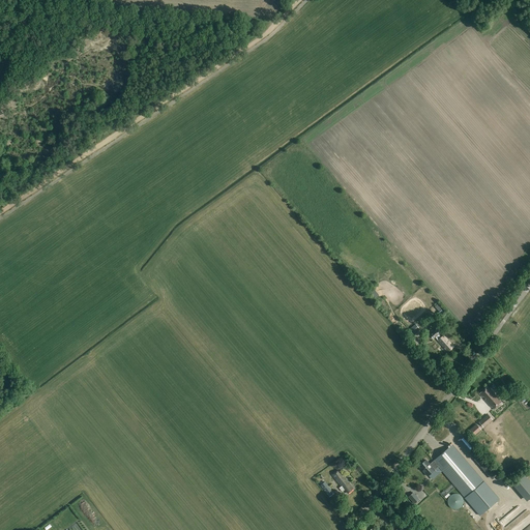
[(415,324),(409,330),(413,334),(419,329),(415,324)]
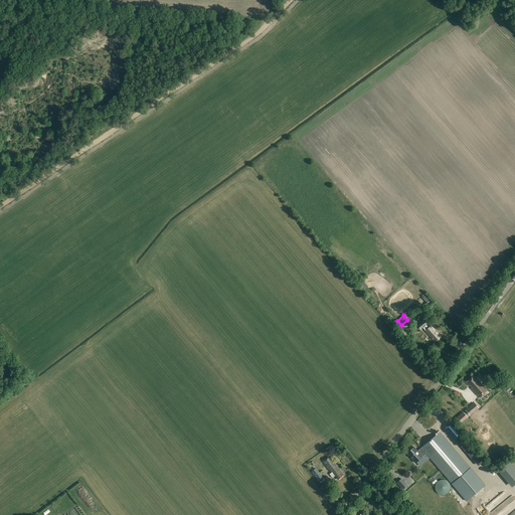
[(424,319),(417,325),(417,326),(420,330),(422,328),(426,325),(428,324),(424,319)]
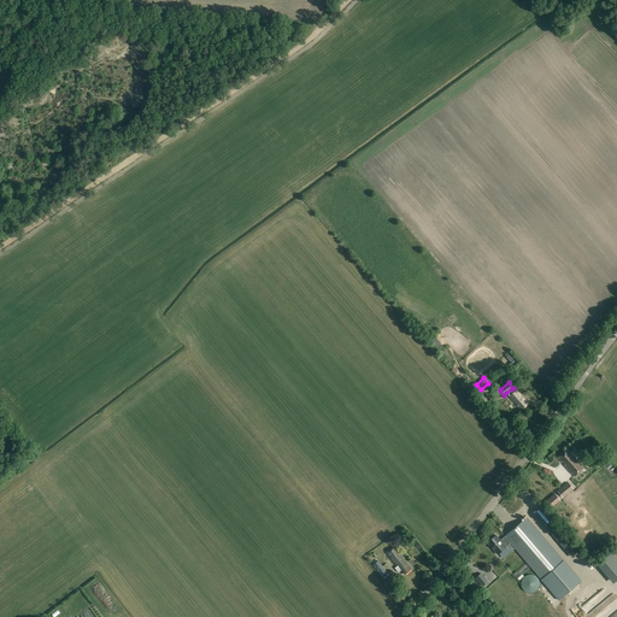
[(510,397),(509,397),(521,411),(529,404),(517,391),(513,393),(510,397)]
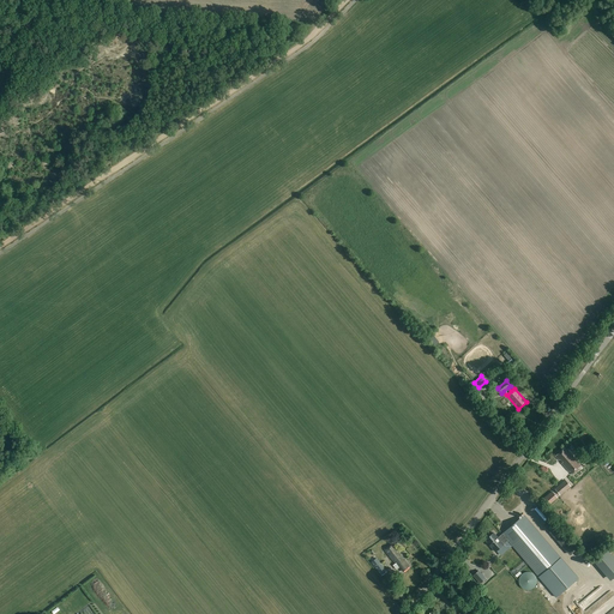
[(561,464),(569,473),(570,471),(572,474),(571,475),(572,475),(582,467),(569,452),(567,453),(565,449),(555,457),(559,461),(560,459),(563,463),(561,464)]
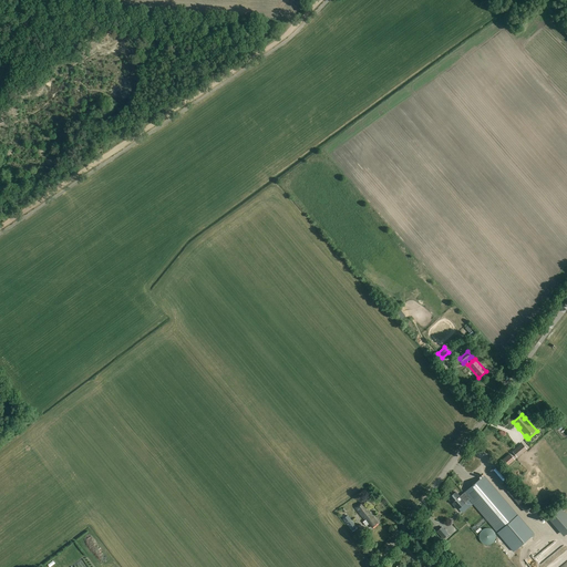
[(522,443),(512,452),(517,457),(527,450),(522,443)]
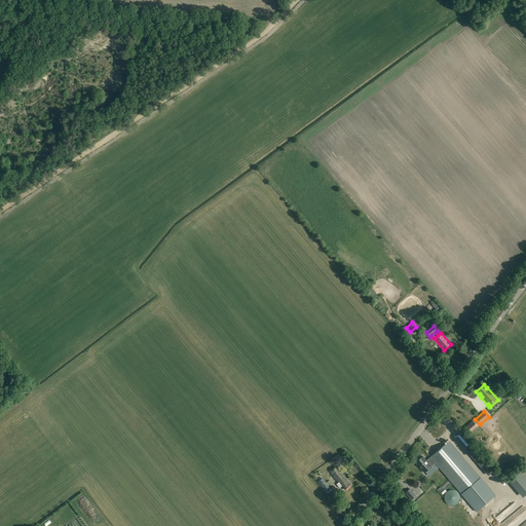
[(478,426),(473,421),(464,427),(470,434),(478,426)]
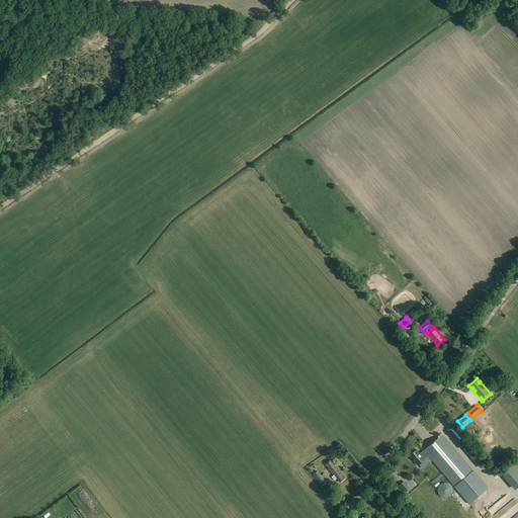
[(457,442),(463,437),(454,425),(448,431),(457,442)]
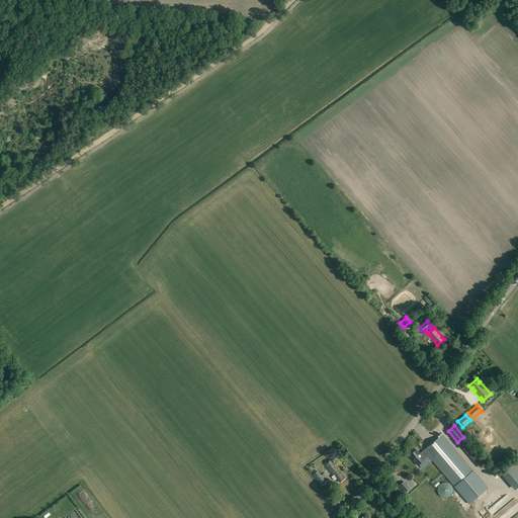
[(417,449),(410,455),(418,465),(425,459),(429,456),(432,460),(455,487),(469,504),(488,488),(472,471),(442,435),(421,453),(421,454),(417,449)]
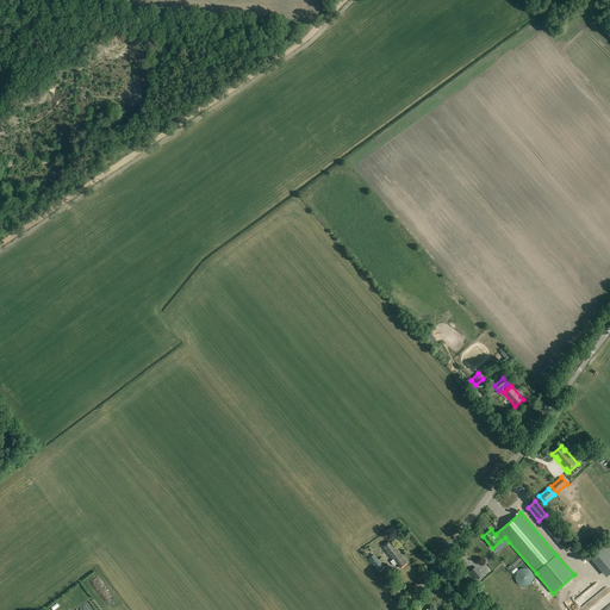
[(566,552),(573,546),(547,514),(546,515),(539,521),(566,552)]
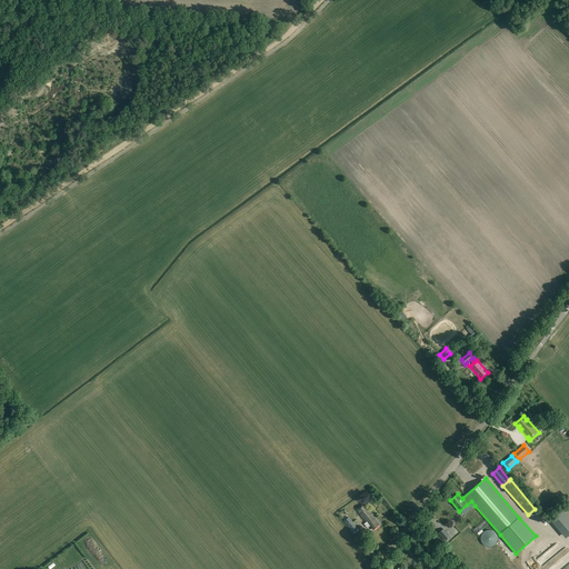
[(356,510),(359,513),(366,522),(365,523),(367,528),(370,526),(373,529),(380,523),(367,508),(363,505),(356,510)]
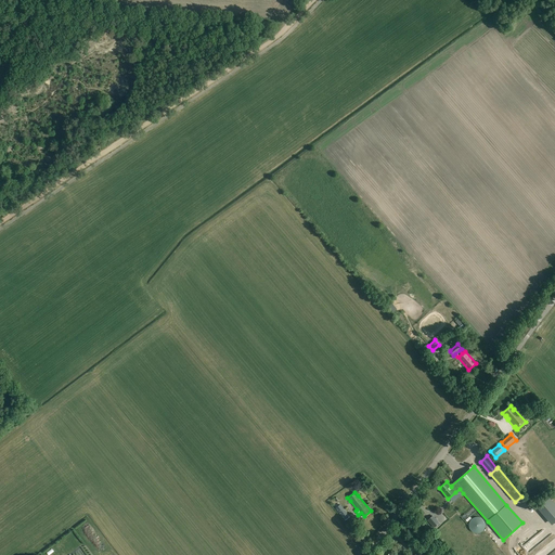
[(526,508),(518,500),(515,503),(523,512),(526,508)]
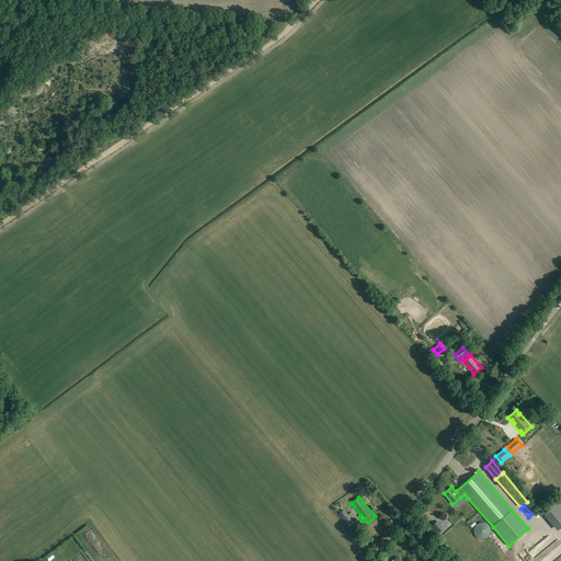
[(340,514),(339,514),(344,521),(348,516),(344,510),(344,511),(340,514)]
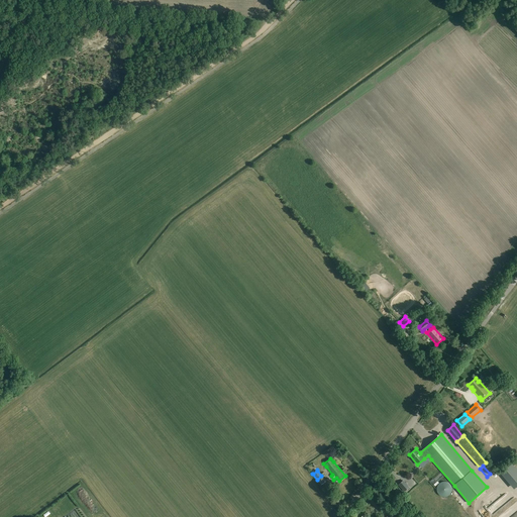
[(404,492),(409,488),(403,481),(399,485),(404,492)]
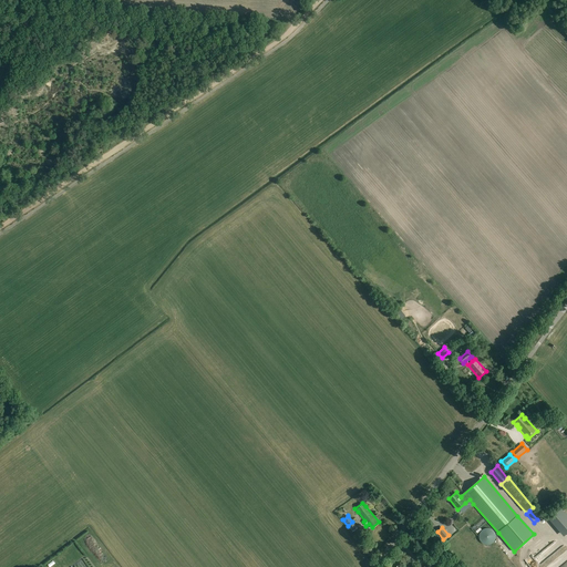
[(496,534),(495,532),(493,529),(491,528),(487,528),(485,528),(483,529),(481,532),(480,534),(478,536),(480,539),(481,542),(482,544),(484,545),(487,545),(490,545),(492,544),(494,542),(495,539),(496,537),(496,534)]
